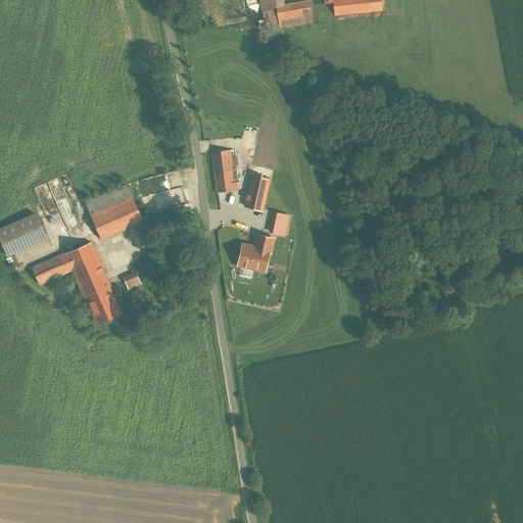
[(258,0),(264,29),(310,21),(305,0),(301,0),(282,3),(281,0),(258,0)]
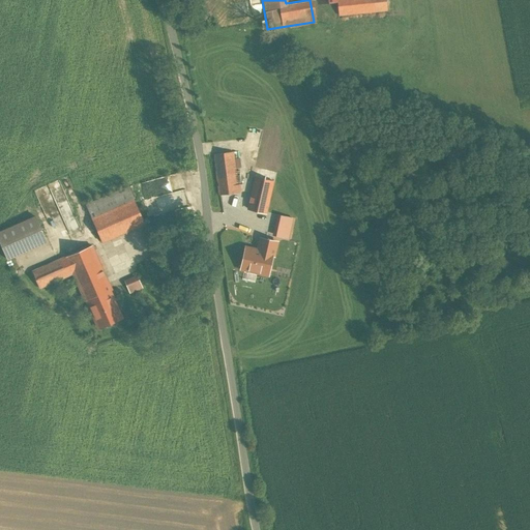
[(386,0),(339,0),(339,1),(340,15),(388,10),(386,0)]
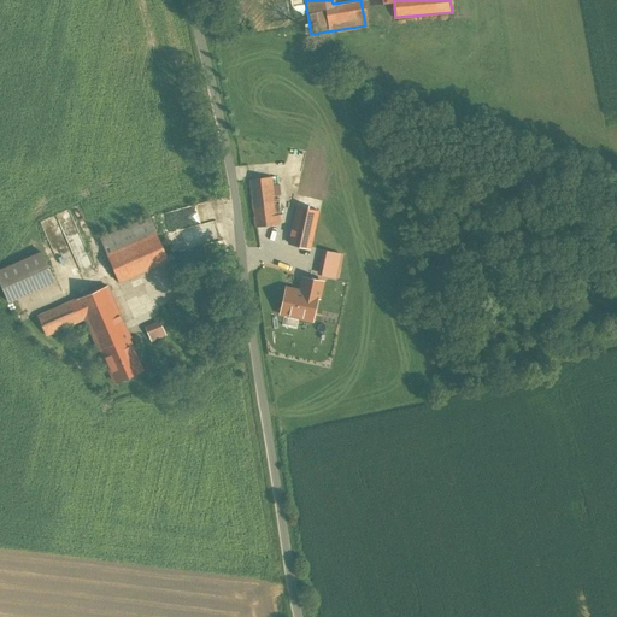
[(271,176),(250,180),(256,228),(280,224),(278,215),(276,216),(271,176)]
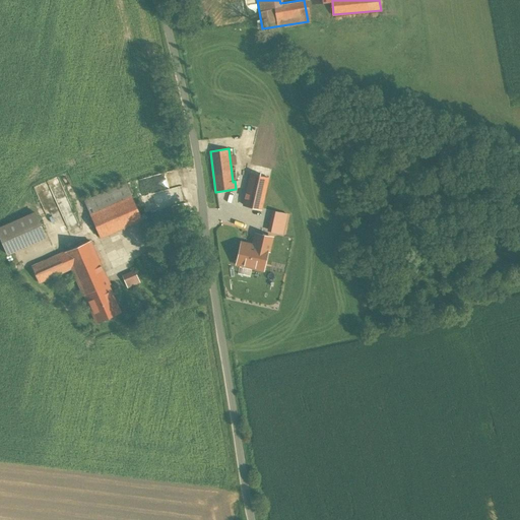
[(268,178),(251,174),(244,203),(261,207),(268,178)]
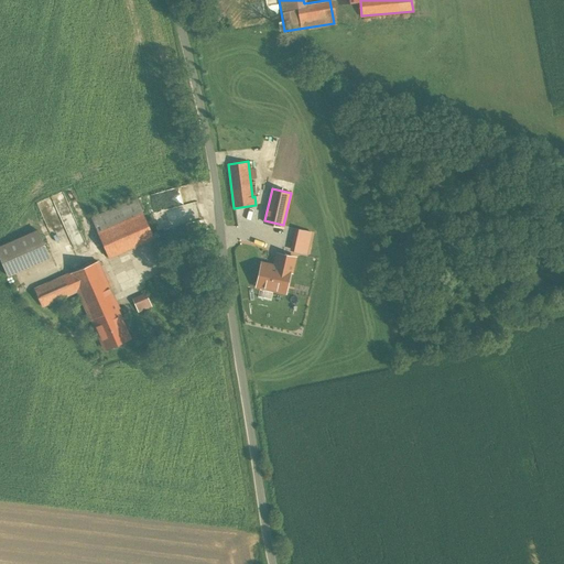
[(154,238),(138,198),(91,219),(109,258),(154,238)]
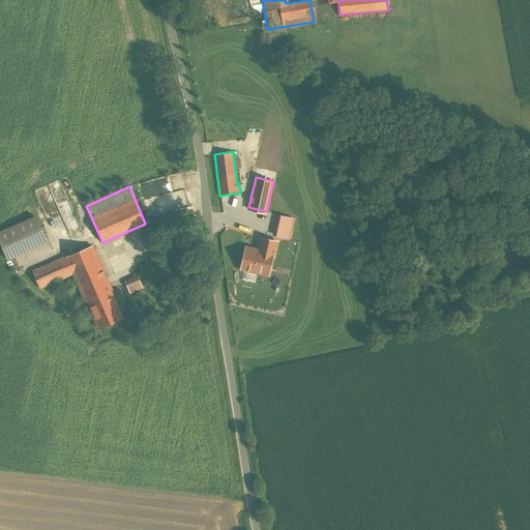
[(47,242),(35,217),(0,232),(0,240),(8,260),(47,242)]
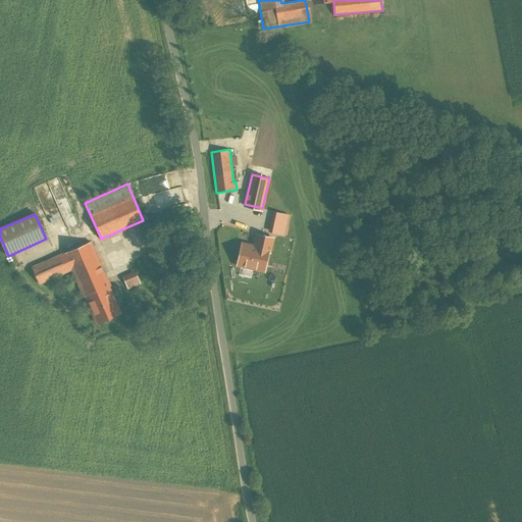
[(238,264),(264,270),(268,251),(269,252),(272,239),(257,236),(255,245),(253,247),(243,244),(238,264)]
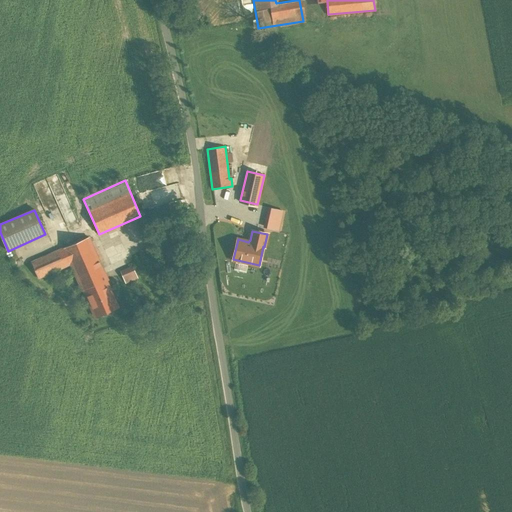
[(83,291),(84,291),(84,290),(106,280),(107,281),(108,280),(89,237),(32,262),(39,278),(71,264),(83,291)]
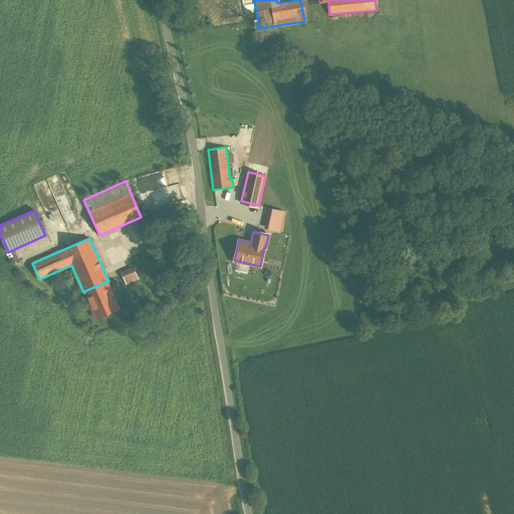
[(134,268),(121,273),(126,283),(138,279),(134,268)]
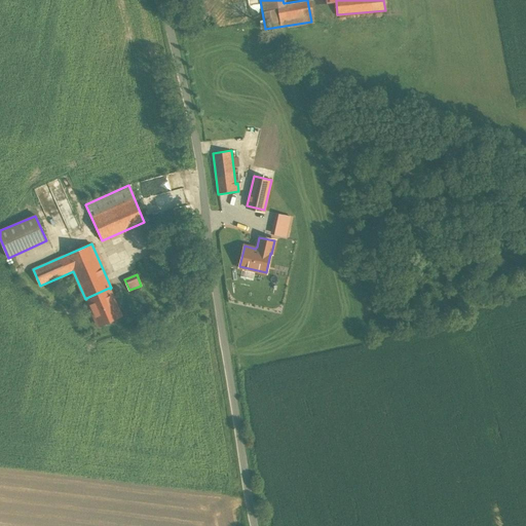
[(121,315),(110,289),(109,288),(86,298),(86,299),(99,326),(121,315)]
